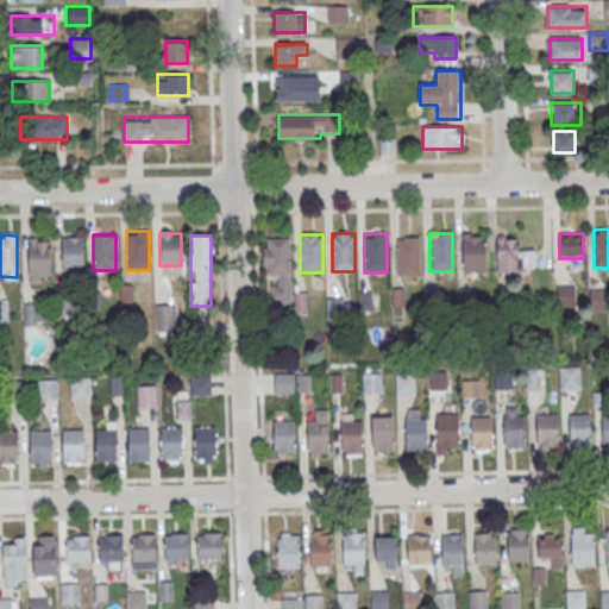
[(485,236),(462,236),(462,272),(485,272),(485,236)]
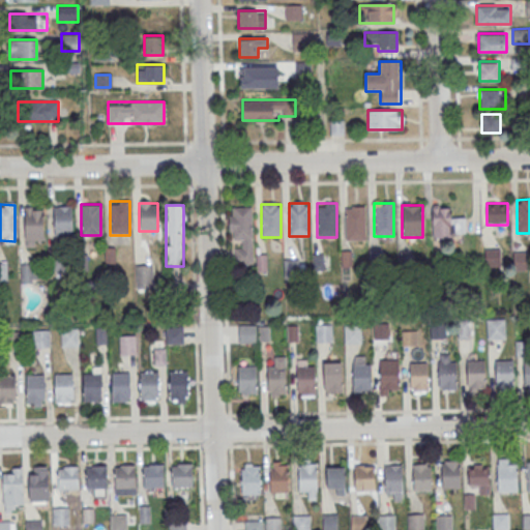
[(72,235),(71,206),(54,206),(54,235),(72,235)]
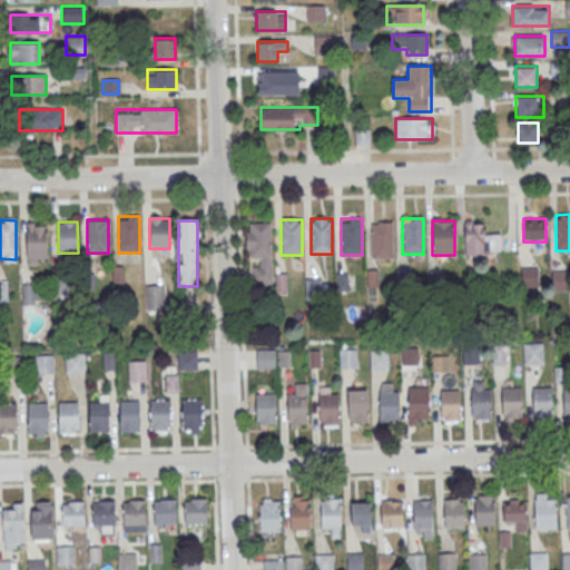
[(371,223),(371,258),(393,258),(393,223),(371,223)]
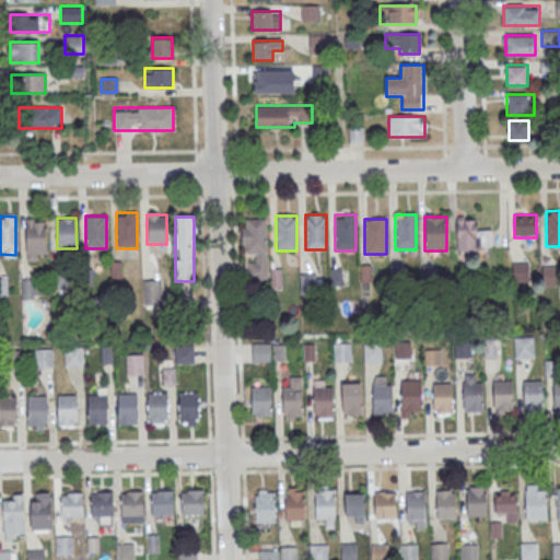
[(457,219),(457,251),(491,251),(491,231),(476,231),(476,219),(457,219)]
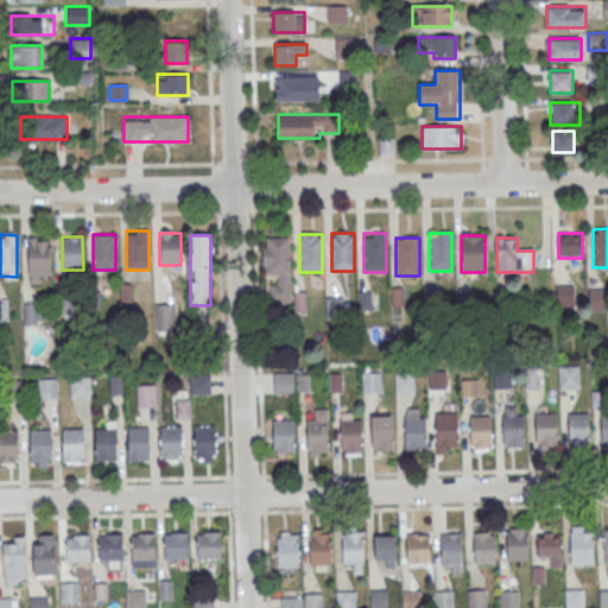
[(27,239),(27,280),(50,280),(50,239),(27,239)]
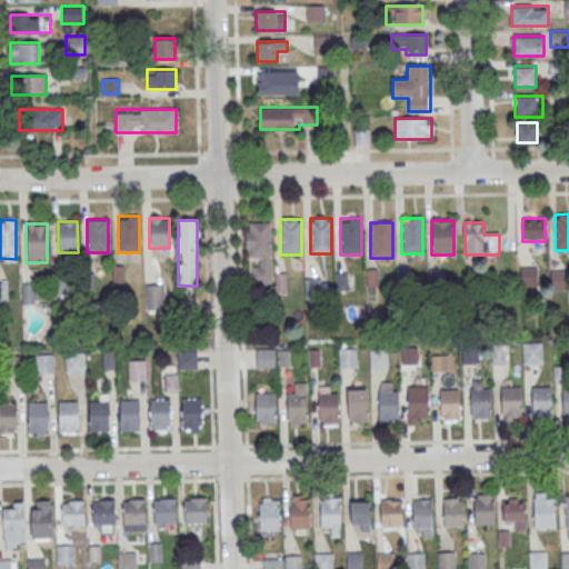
[(253,283),(270,283),(270,223),(247,223),(247,259),(253,259),(253,283)]
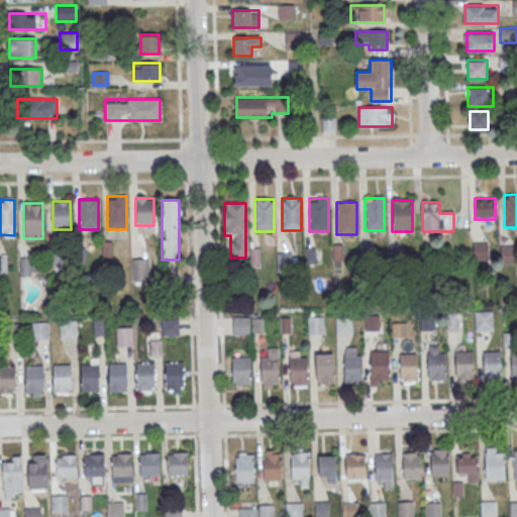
[(474,261),(487,261),(487,244),(474,244),(474,261)]
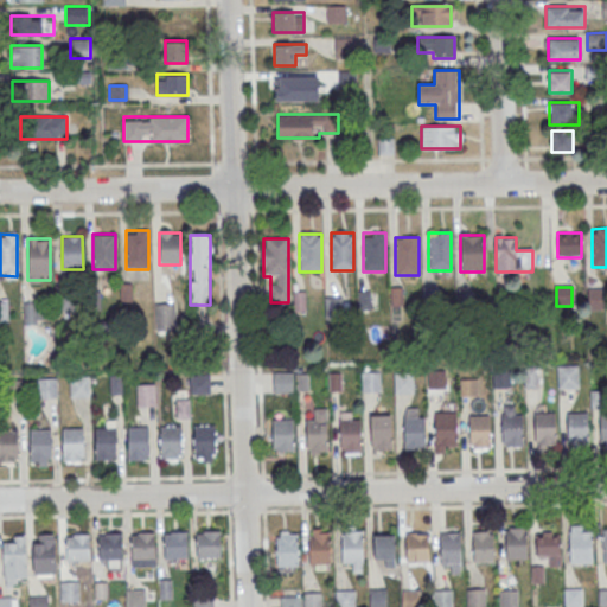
[(174,331),(174,305),(155,305),(157,331),(174,331)]
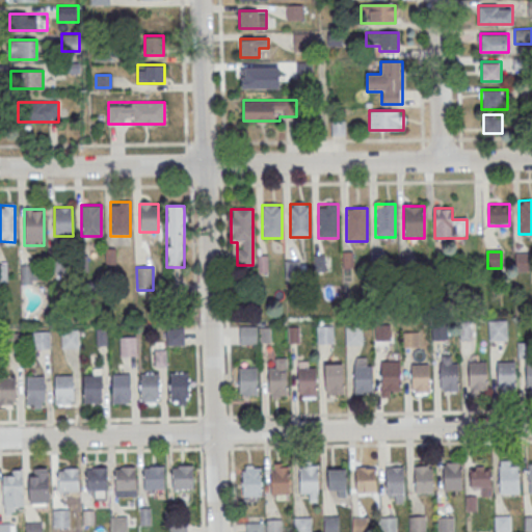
[(490,340),(506,339),(505,321),(489,322),(490,340)]
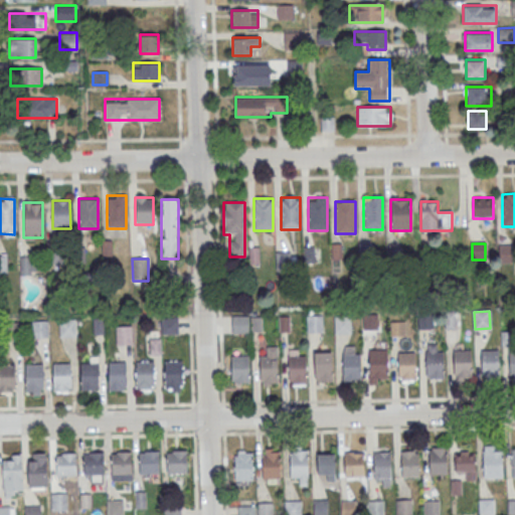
[(418,329),(432,329),(432,313),(418,313),(418,329)]
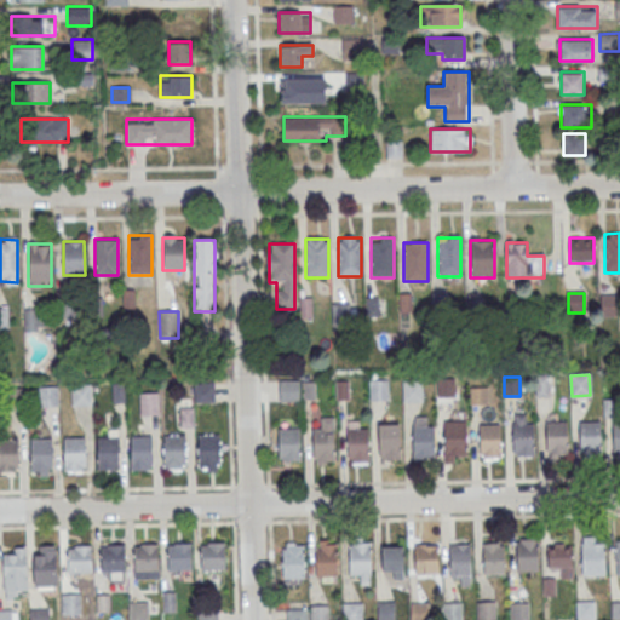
[(547,378),(537,378),(537,395),(547,395),(547,378)]
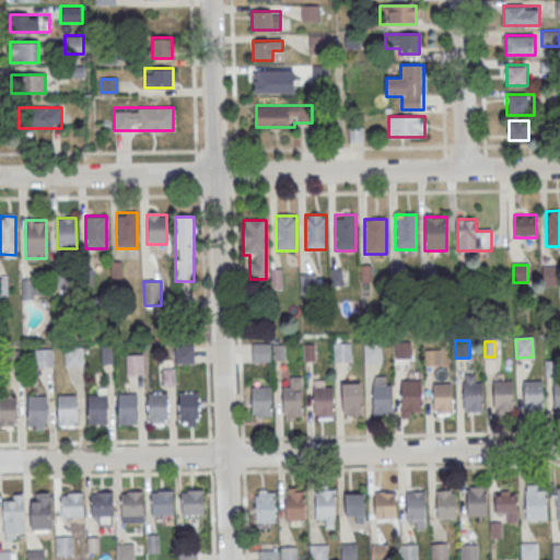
[(350,343),(334,343),(334,361),(350,361),(350,343)]
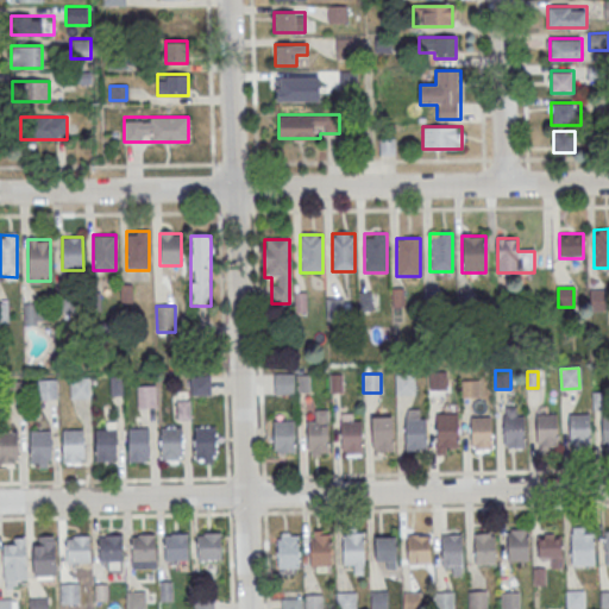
[(414,394),(414,375),(396,375),(396,394),(414,394)]
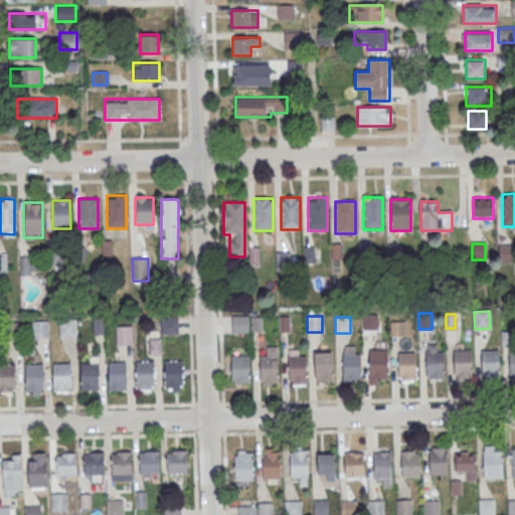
[(59,319),(59,336),(76,336),(76,319),(59,319)]
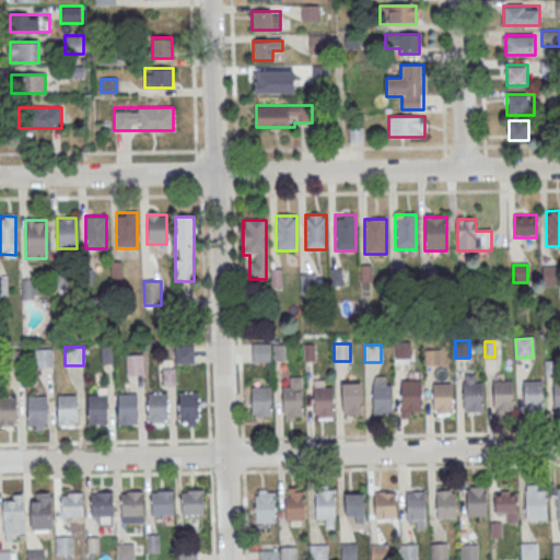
[(175,347),(175,363),(194,363),(194,347),(175,347)]
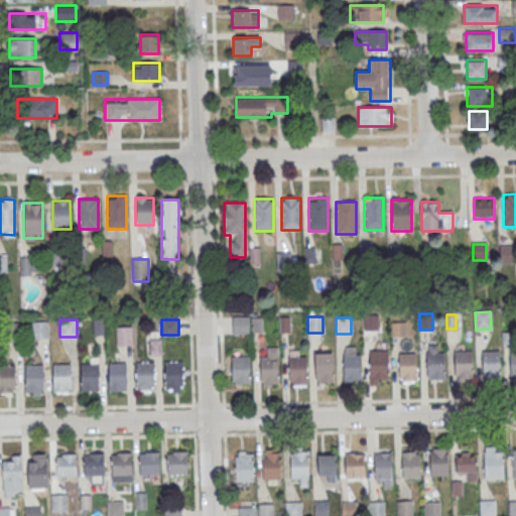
[(32,338),(47,337),(47,323),(32,323),(32,338)]
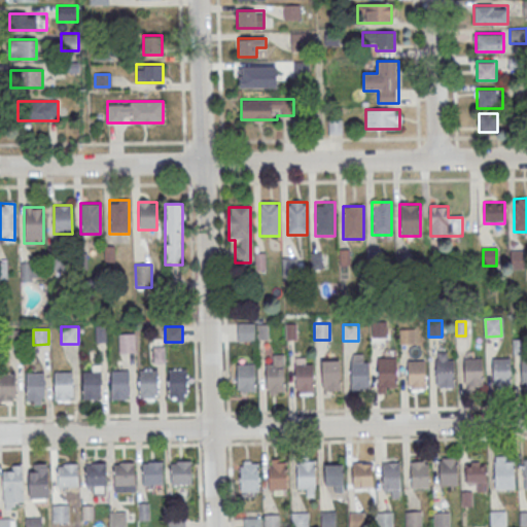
[(134,334),(120,334),(120,352),(134,352),(134,334)]
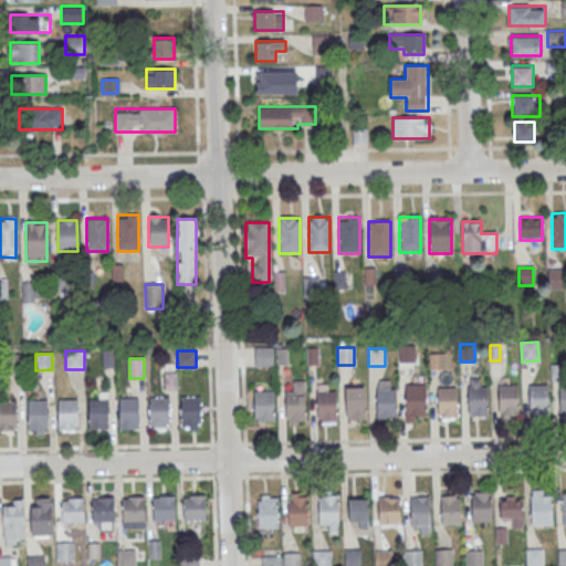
[(530,385),(548,384),(549,413),(531,413),(530,385)]
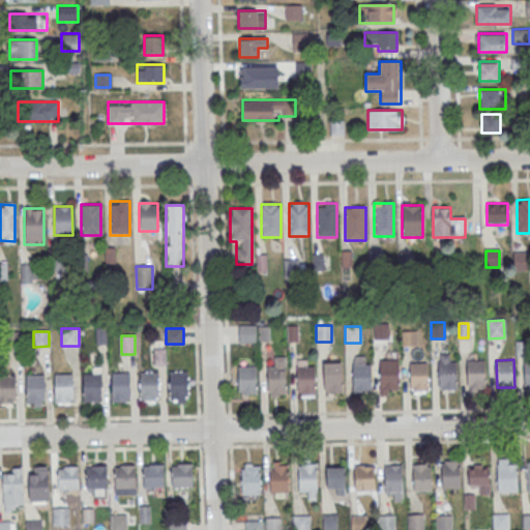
[(381,361),(399,360),(400,388),(382,388),(381,361)]
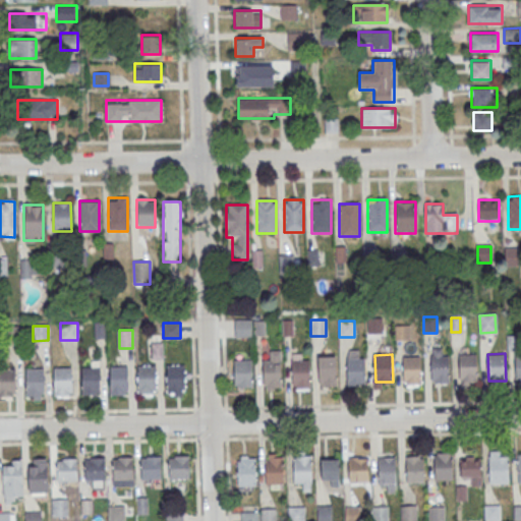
[(460,354),(477,354),(478,381),(461,382),(460,354)]
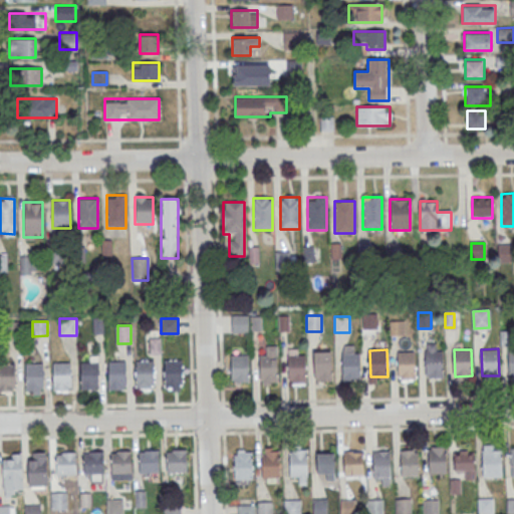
[(315,351),(331,350),(332,377),(315,377),(315,351)]
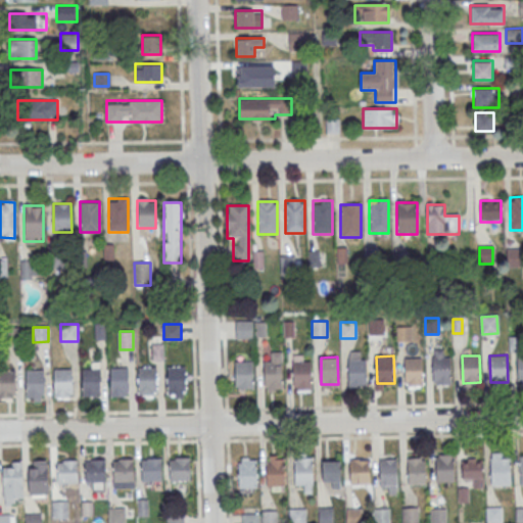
[(433,357),(450,357),(452,383),(434,384),(433,357)]
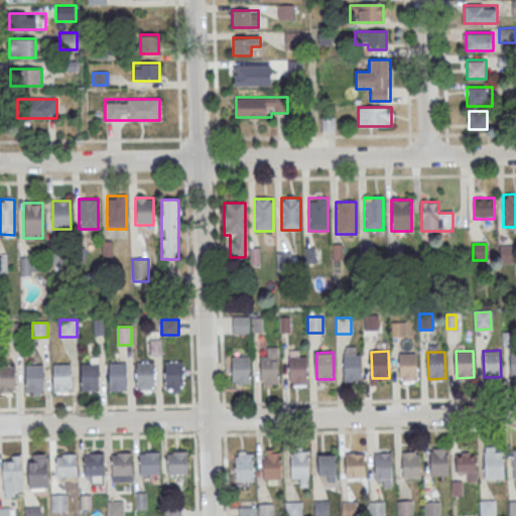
[(400,354),(417,354),(417,380),(400,380),(400,354)]
